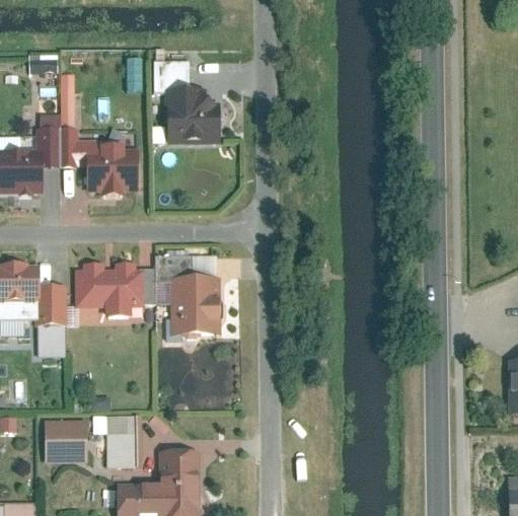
[(59,73),(58,55),(30,57),(31,75),(59,73)]
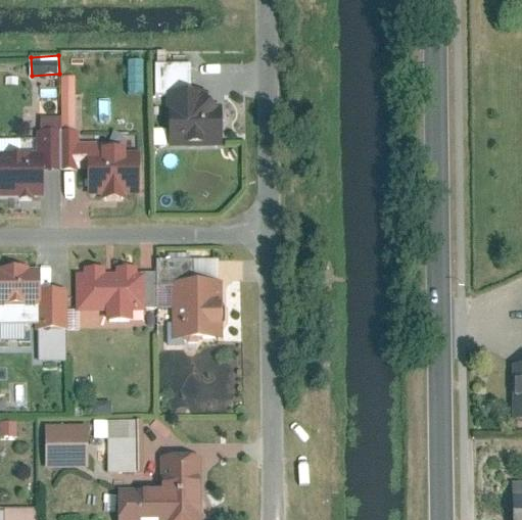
[(167,88),(168,145),(222,144),(222,105),(217,105),(211,96),(202,93),(202,87),(167,88)]
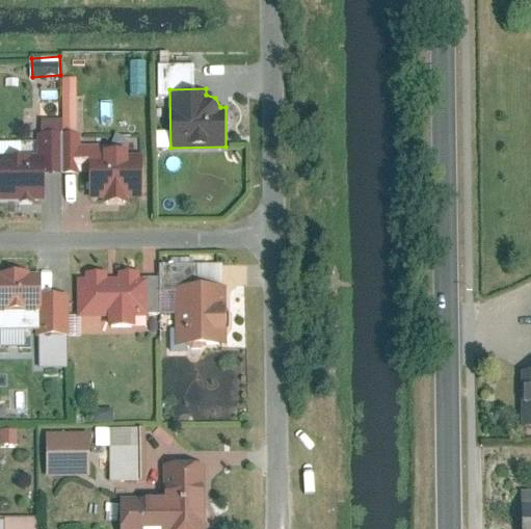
[(0,197),(44,197),(44,152),(0,152),(0,197)]
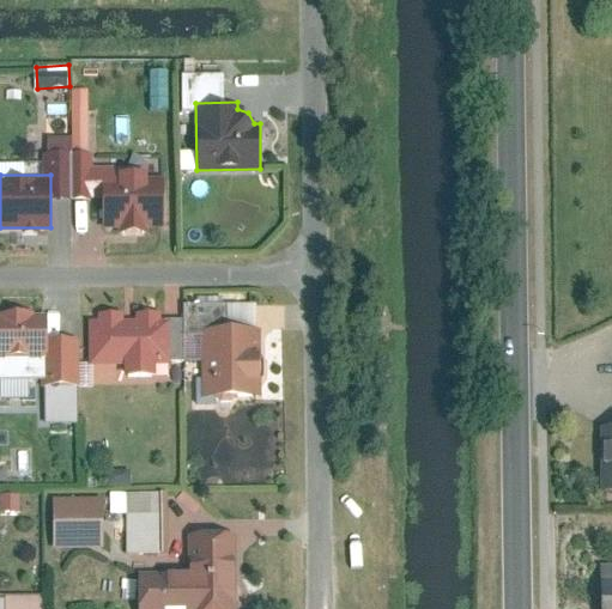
[(101,176),(102,226),(163,225),(162,175),(101,176)]
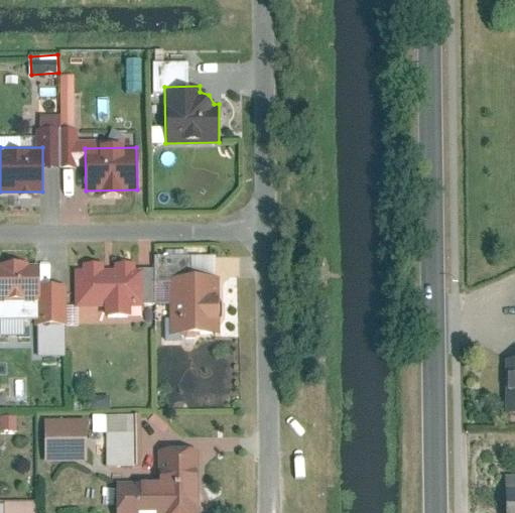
[(130,314),(130,303),(141,303),(141,267),(134,267),(134,261),(113,261),(113,266),(104,266),(104,261),(82,261),(82,267),(75,267),(75,303),(104,303),(104,314),(130,314)]
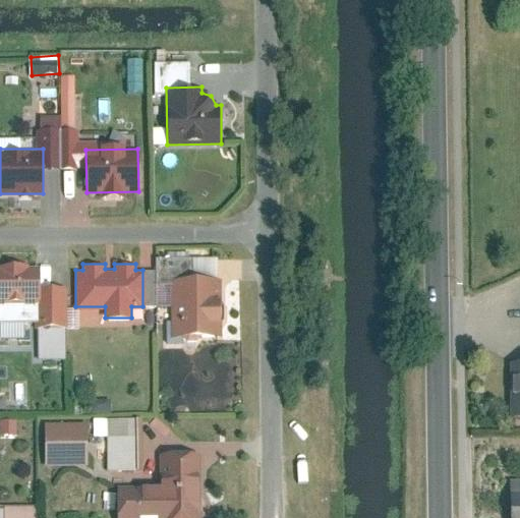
[(0,305),(40,305),(40,265),(0,265),(0,305)]
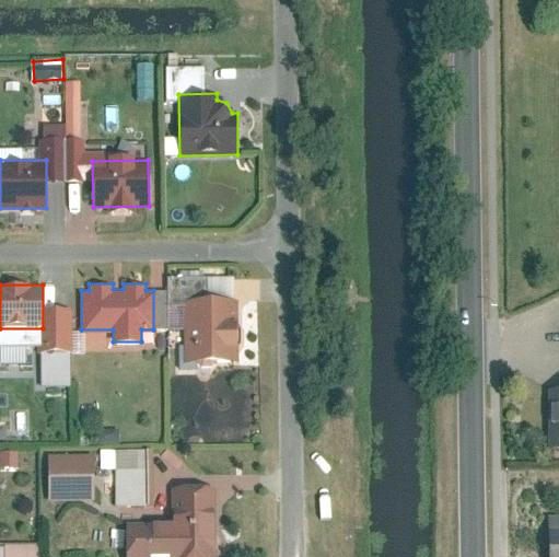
[(183,298),(184,360),(236,359),(236,298),(183,298)]
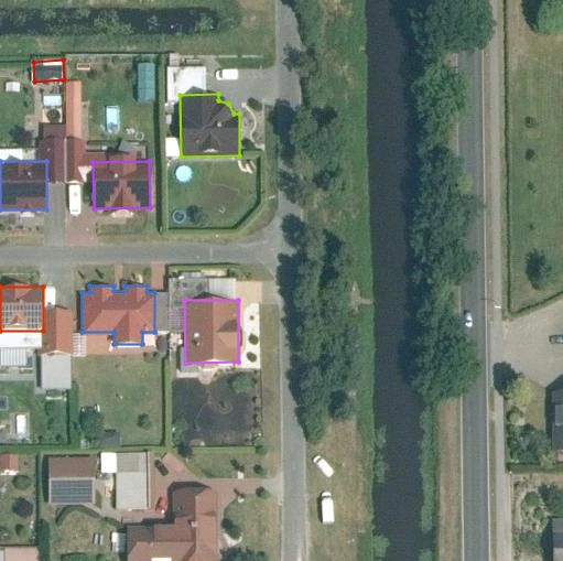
[(562,390),(547,391),(548,449),(562,448),(562,390)]
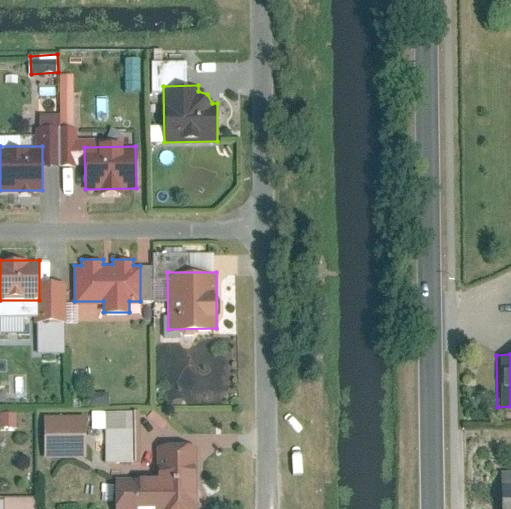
[(95,428),(107,428),(107,462),(138,461),(138,409),(95,409),(95,428)]
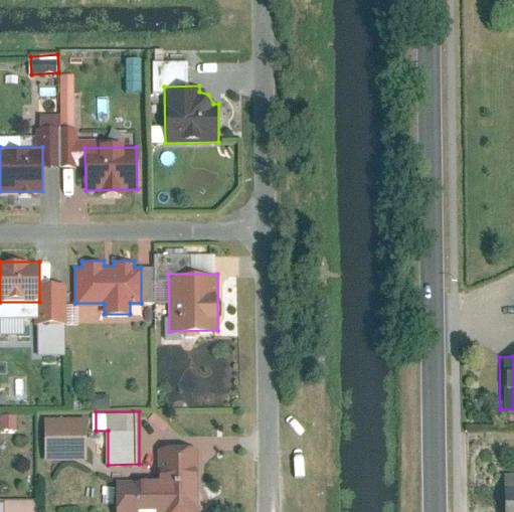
[(44,417),(44,459),(87,459),(86,416),(44,417)]
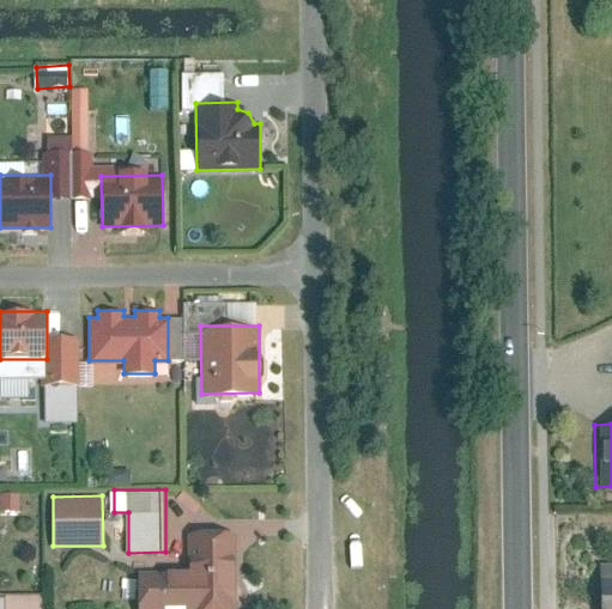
[(137,570),(137,608),(234,608),(234,533),(188,533),(188,570),(137,570)]
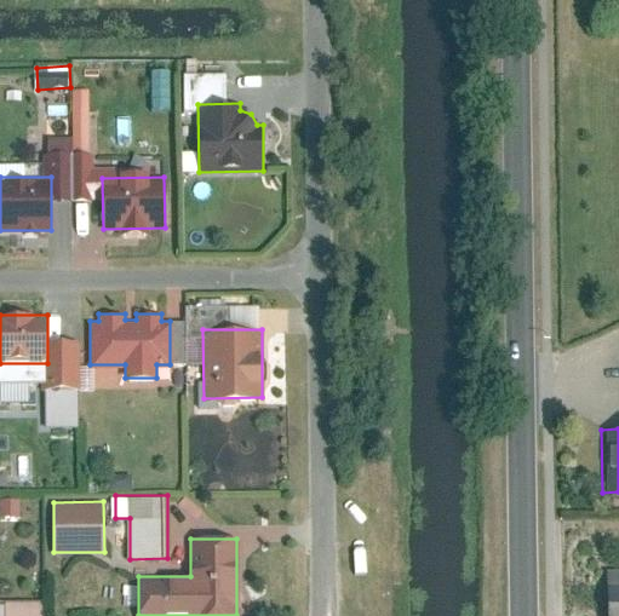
[(599,615),(618,615),(618,586),(600,586),(599,615)]
